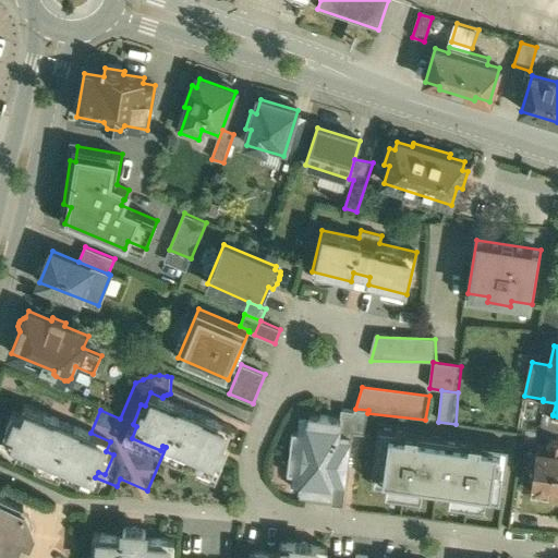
[(197,416),(182,409),(183,407),(162,398),(150,392),(145,405),(141,404),(133,424),(136,426),(132,438),(160,450),(162,446),(166,447),(185,456),(183,460),(213,472),(218,460),(221,462),(230,441),(226,440),(231,427),(199,413),(197,416)]
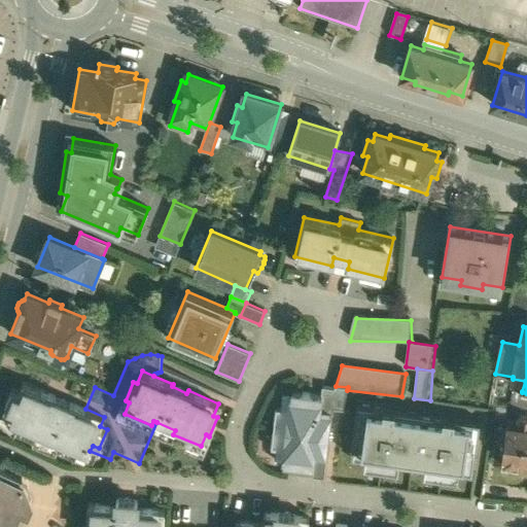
[(57,396),(24,383),(20,392),(12,389),(5,409),(11,411),(7,421),(18,425),(16,429),(35,436),(37,433),(59,443),(58,446),(76,454),(78,450),(89,455),(90,451),(93,446),(99,448),(107,429),(100,426),(104,417),(85,409),(71,402),(70,406),(56,399),(57,396)]
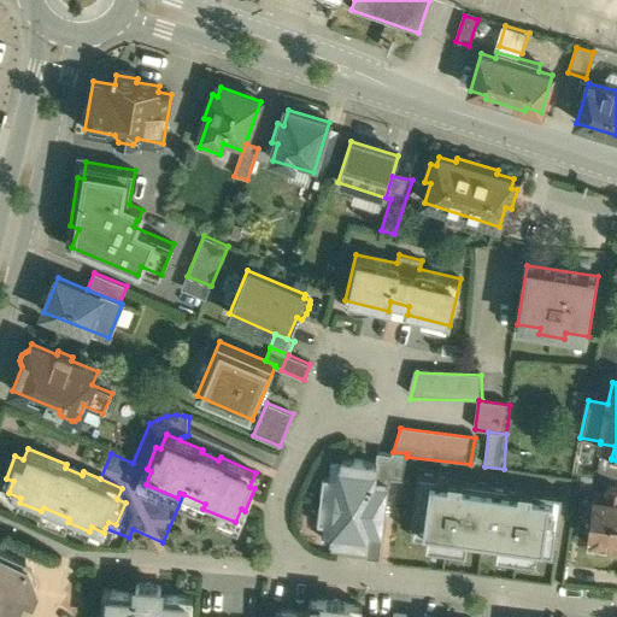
[(392,454),(378,452),(377,463),(378,463),(376,482),(388,483),(388,485),(391,485),(392,479),(404,480),(406,457),(407,453),(393,452),(392,454)]
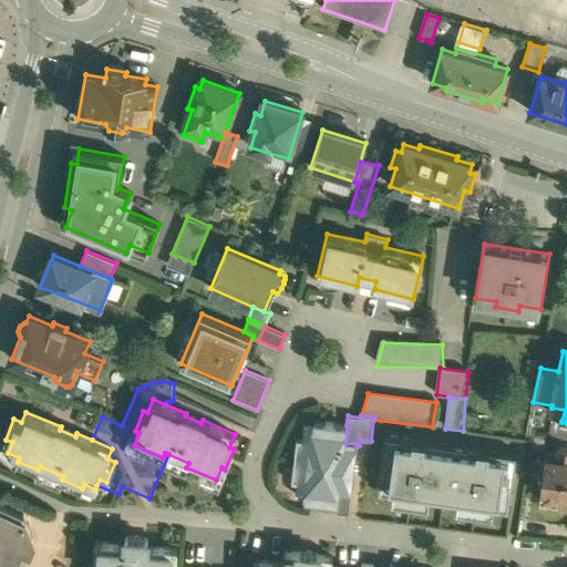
[(566,423),(562,422),(562,421),(554,420),(549,437),(566,440),(566,423)]
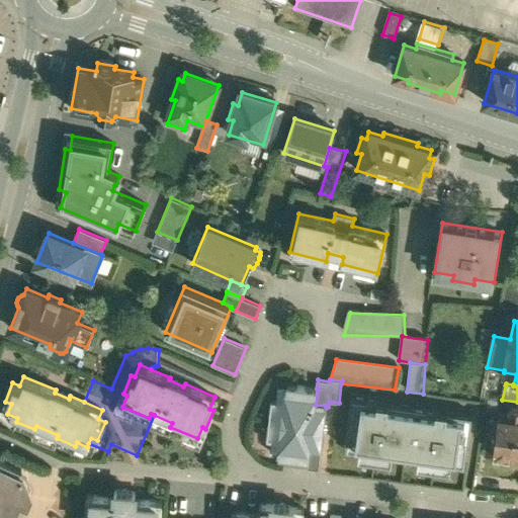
[(317,389),(287,384),(286,391),(278,390),(277,402),(272,401),(267,440),(272,441),(271,452),(279,453),(279,456),(309,459),(311,446),(322,448),(326,407),(326,406),(316,405),(318,389),(317,389)]
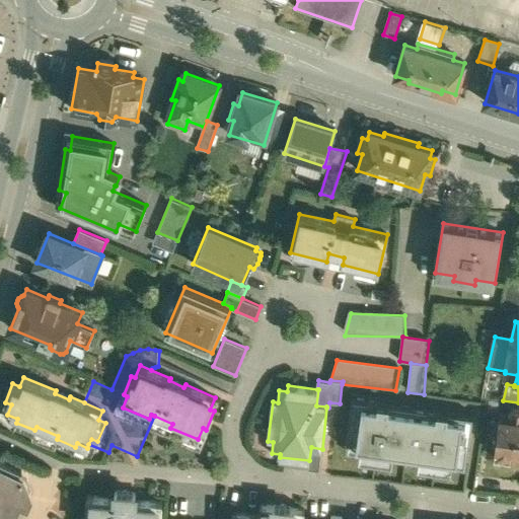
[(353,399),(346,450),(359,452),(357,463),(393,469),(395,455),(419,458),(418,472),(454,477),(455,469),(469,471),(477,418),(353,399)]
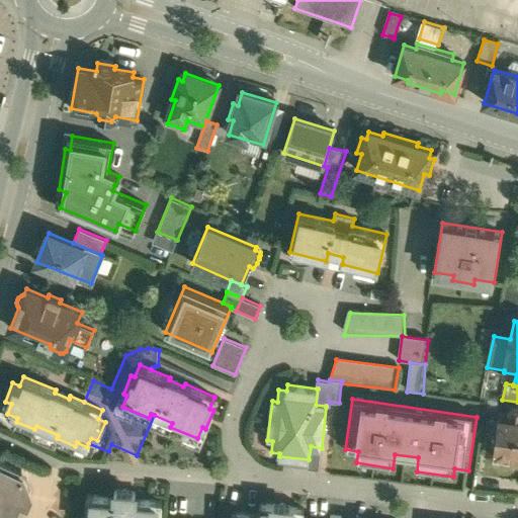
[(517,408),(510,408),(509,414),(499,413),(494,451),(495,451),(494,458),(510,460),(511,453),(512,452),(517,453),(517,408)]
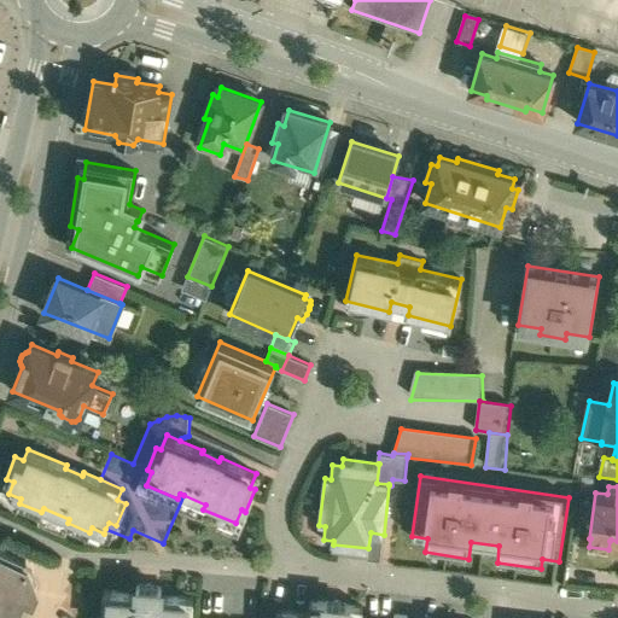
[(27,558),(0,544),(0,614),(4,617),(18,617),(29,595),(33,598),(38,587),(27,558)]
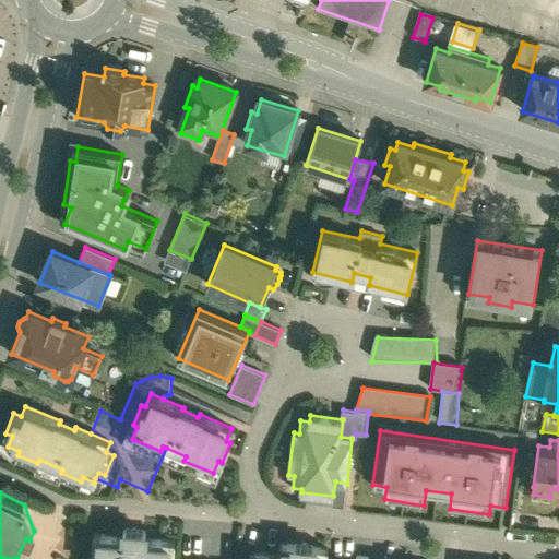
[(146,531),(125,530),(123,536),(94,534),(92,558),(174,558),(176,540),(146,538),(146,531)]
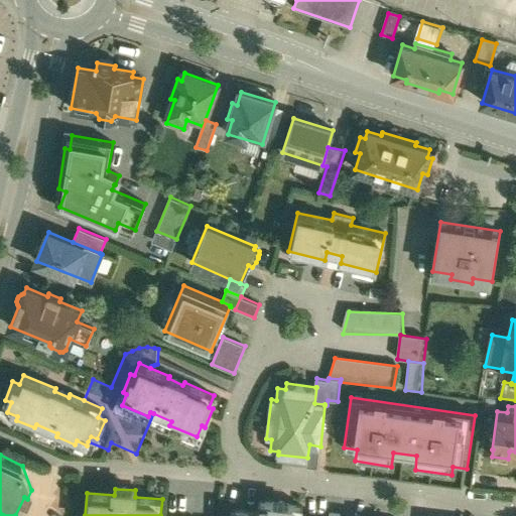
[(258,513),(232,510),(231,515),(301,515),(303,506),(259,501),(258,513)]
